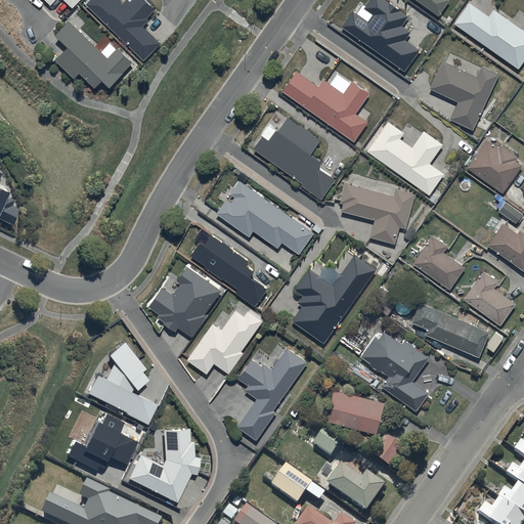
[(89,0),(86,4),(142,60),(161,42),(142,25),(147,19),(146,18),(155,9),(145,0),(132,0),(130,2),(127,0),(125,0),(122,4),(118,0),(89,0)]
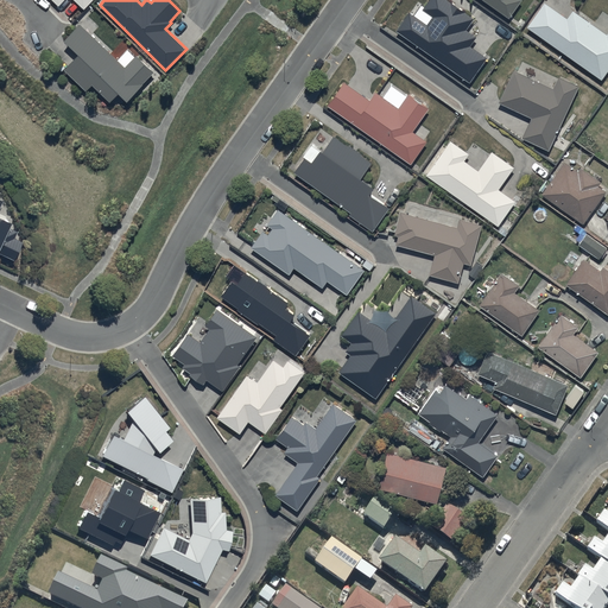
[(409,12),(396,31),(469,82),(487,58),(470,46),(476,37),(466,30),(474,18),(448,0),(428,0),(423,10),(432,17),(428,24),(409,12)]
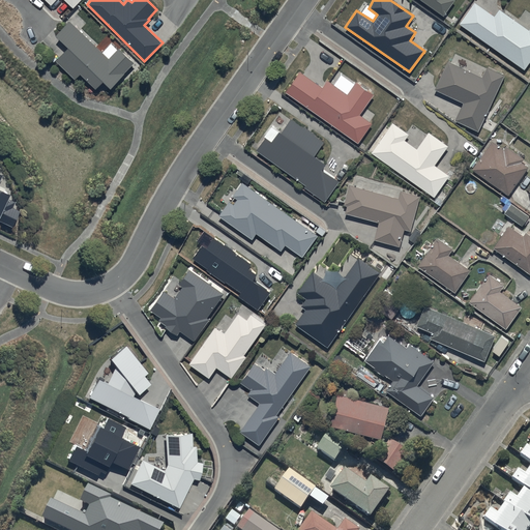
[(421,0),(443,15),(452,0),(421,0)]
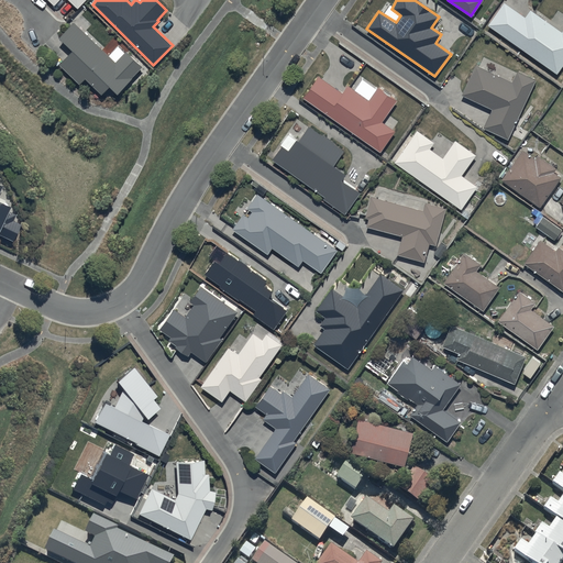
[(504,1),(487,24),(558,74),(562,65),(562,30),(562,32),(530,9),(526,17),(504,1)]
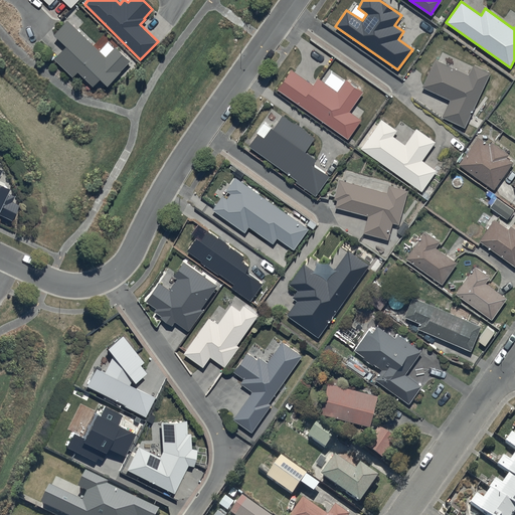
[(54,33),(66,45),(55,56),(51,52),(48,56),(52,60),(53,58),(72,76),(77,70),(93,86),(100,78),(107,84),(131,60),(116,46),(106,56),(67,20),(54,33)]
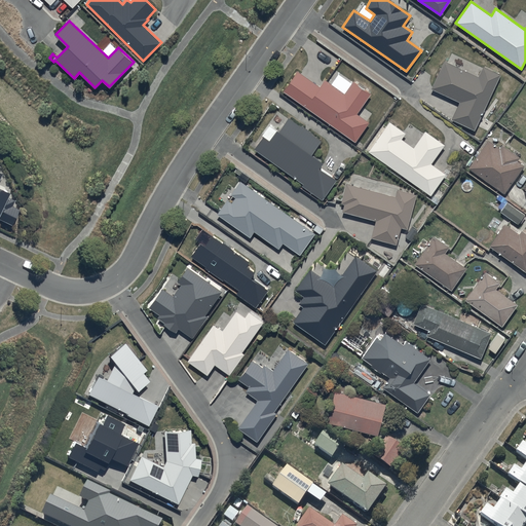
[(475,130),(500,74),(483,66),(478,77),(444,61),(431,88),(460,102),(451,119),(475,130)]
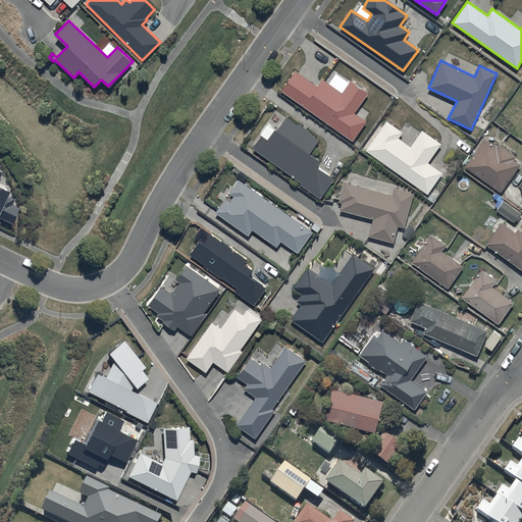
[(280,90),(353,140),(366,121),(354,113),(368,93),(350,80),(342,93),(322,79),(317,86),(295,69),(280,90)]
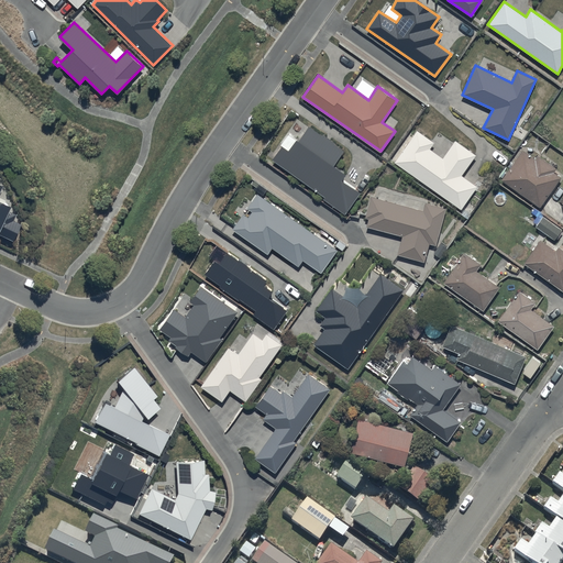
[(360,191),(341,178),(345,173),(334,164),(344,151),(334,144),(335,142),(323,133),(322,135),(309,125),(299,140),(297,138),(289,148),(283,145),(273,159),(324,196),(322,198),(344,213),(360,191)]
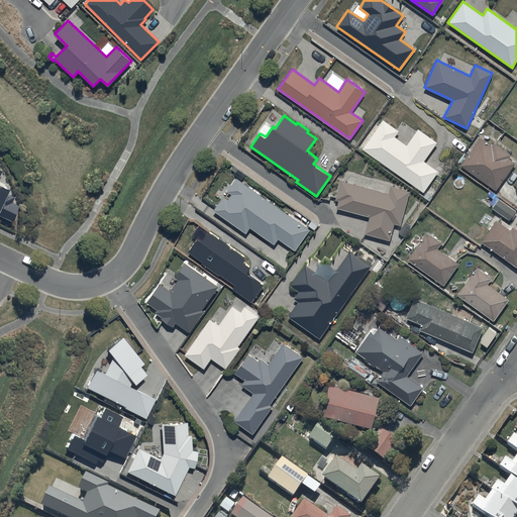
[(363,148),(423,192),(438,171),(423,161),(437,141),(418,128),(406,144),(394,136),(398,130),(383,119),(363,148)]
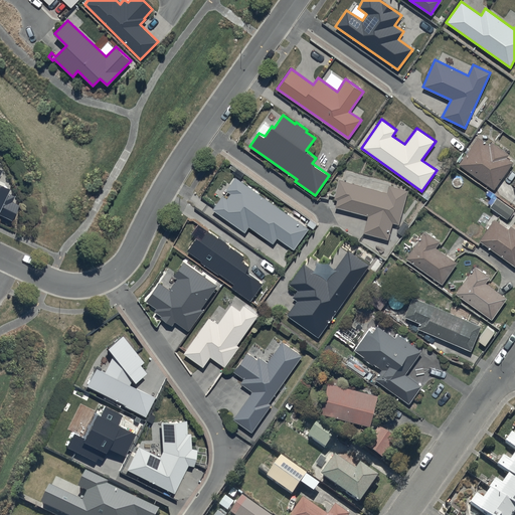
[(508,154),(493,144),(491,147),(479,139),(461,164),(495,188),(513,162),(506,157),(508,154)]
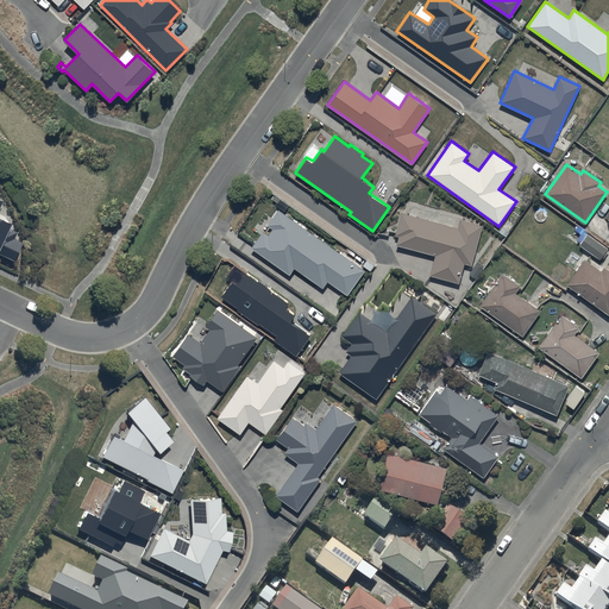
[(0,202),(1,201),(0,200),(0,255),(12,261),(20,243),(12,239),(16,232),(5,227),(7,224),(6,223),(7,220),(4,219),(5,217),(0,214),(0,202)]
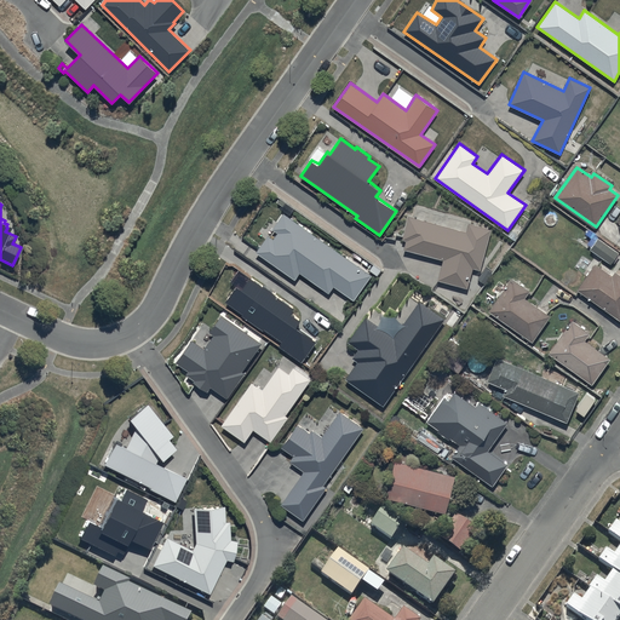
[(352,300),(371,275),(288,217),(294,208),(288,205),(271,228),(277,233),(274,239),(268,235),(256,252),(294,280),(300,273),(328,293),(333,287),(352,300)]
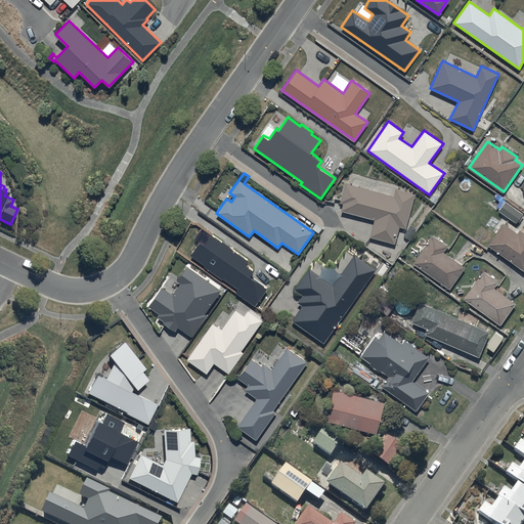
[(343,203),(341,211),(375,219),(369,237),(395,244),(400,227),(405,228),(415,193),(396,188),(394,195),(345,182),(340,203),(343,203)]
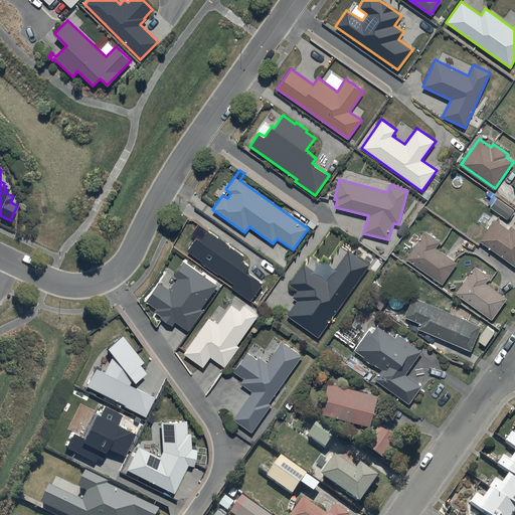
[(514,211),(497,199),(492,207),(508,219),(514,211)]
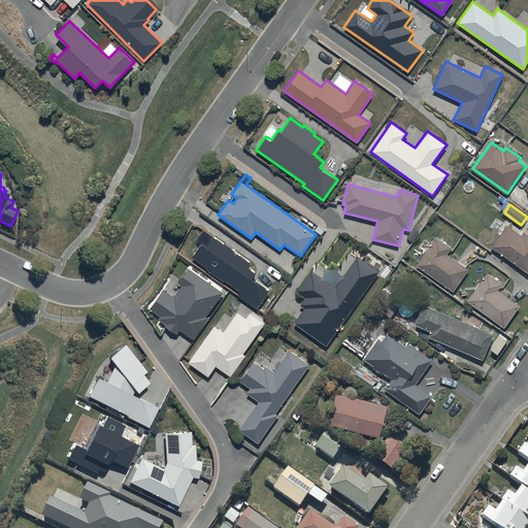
[(508,228),(495,246),(527,269),(527,233),(524,238),(508,228)]
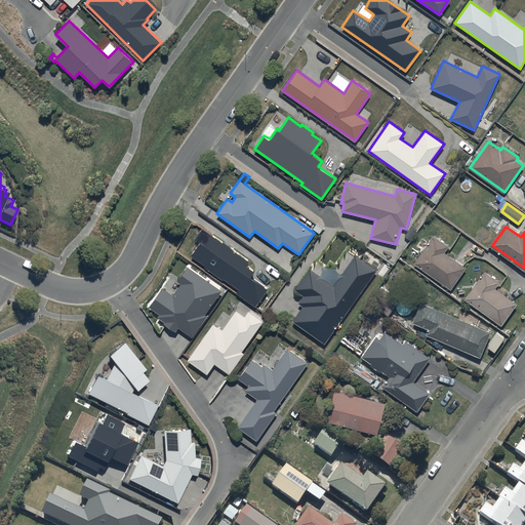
[(236,293),(255,307),(268,288),(250,277),(254,271),(245,266),(248,260),(231,248),(232,247),(212,234),(205,244),(200,241),(191,255),(204,266),(204,267),(223,280),(224,279),(239,289),(236,293)]
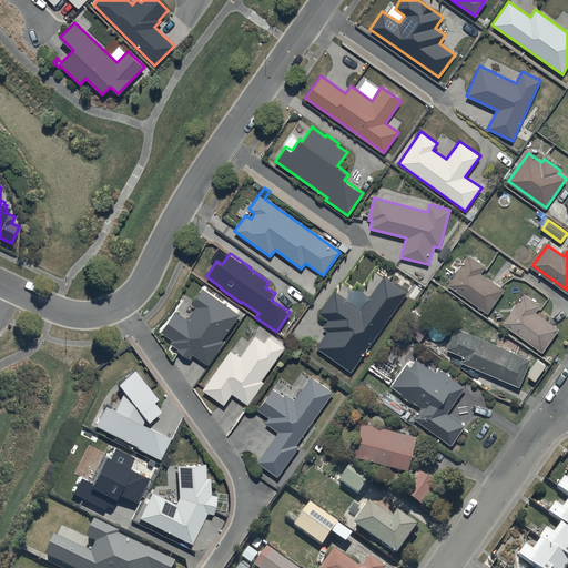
[(485,266),(470,256),(449,285),(488,312),(504,290),(480,273),(485,266)]
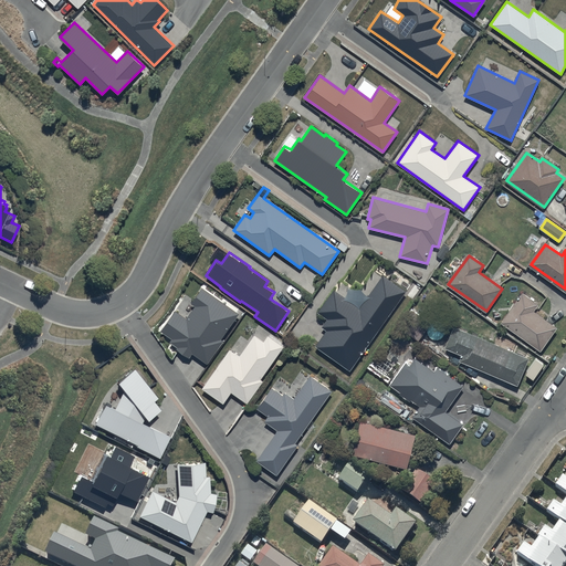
[(315,345),(349,369),(406,291),(383,274),(359,307),(335,290),(318,313),(327,318),(322,326),(326,329),(315,345)]
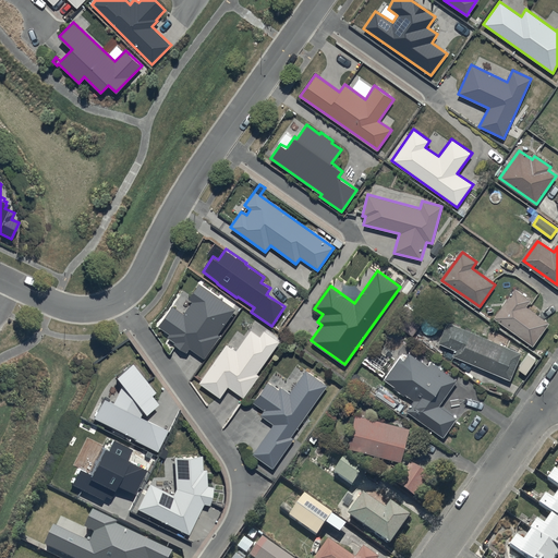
[(235,308),(198,283),(187,299),(192,302),(184,314),(172,305),(157,326),(169,335),(167,337),(174,342),(173,343),(186,352),(190,349),(204,359),(220,336),(218,334),(235,308)]
